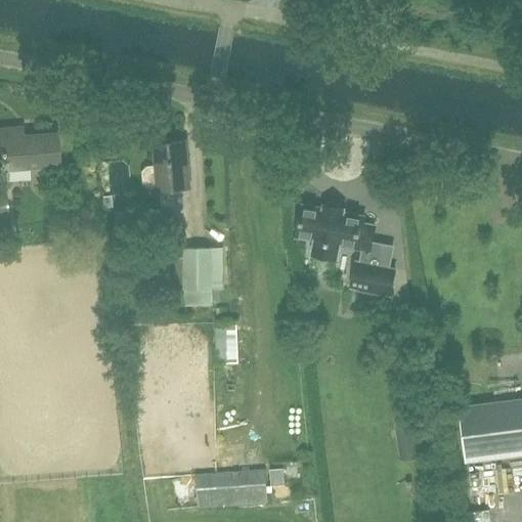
[(0,171),(57,167),(55,135),(15,138),(14,131),(0,131),(0,171)]
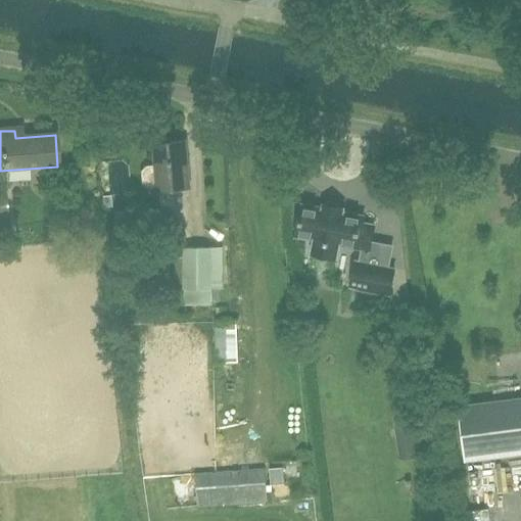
[(146,189),(156,188),(156,192),(187,189),(183,142),(152,145),(154,167),(145,168),(140,173),(141,185),(146,189)]
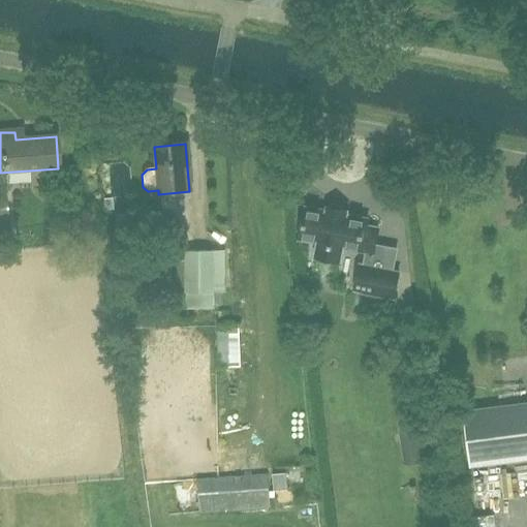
[(185,196),(186,219),(208,217),(207,194),(185,196)]
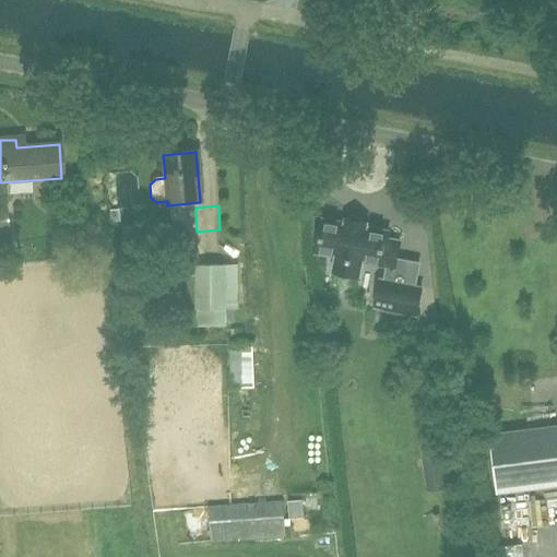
[(359,280),(362,263),(386,268),(382,283),(378,282),(374,308),(415,316),(419,289),(390,284),(398,244),(386,241),(387,234),(364,229),(365,225),(344,221),(343,225),(320,221),(313,255),(332,258),(329,274),(359,280)]
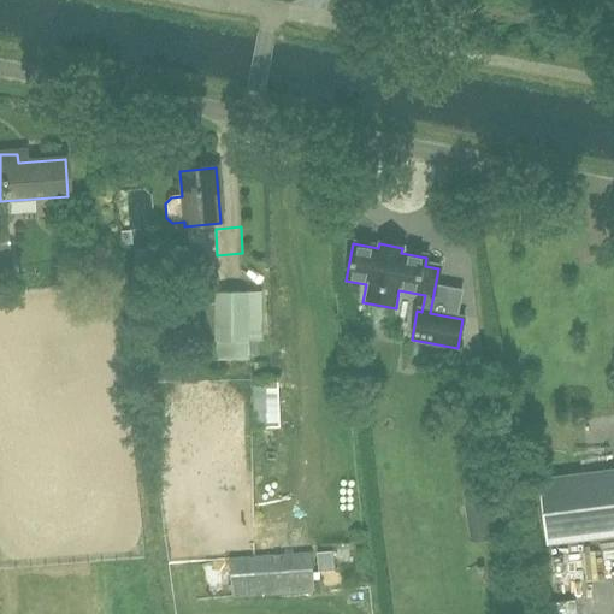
[(260,295),(246,295),(214,295),(214,361),(246,361),(246,359),(255,359),(255,343),(260,343),(260,295)]
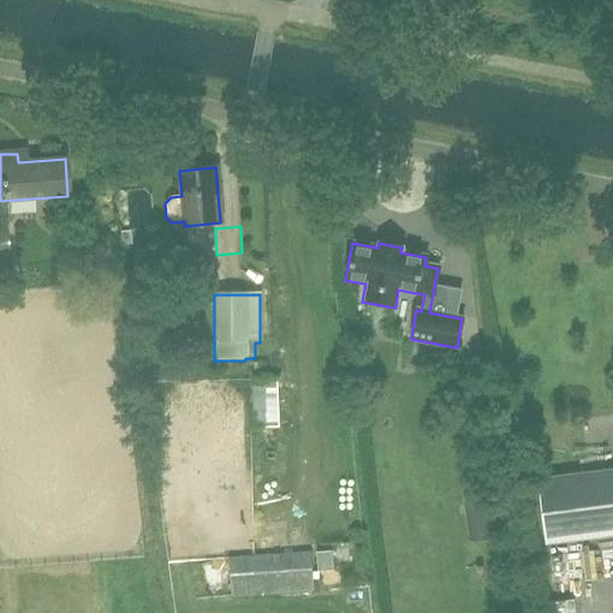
[(289,376),(261,376),(262,433),(290,432),(289,376)]
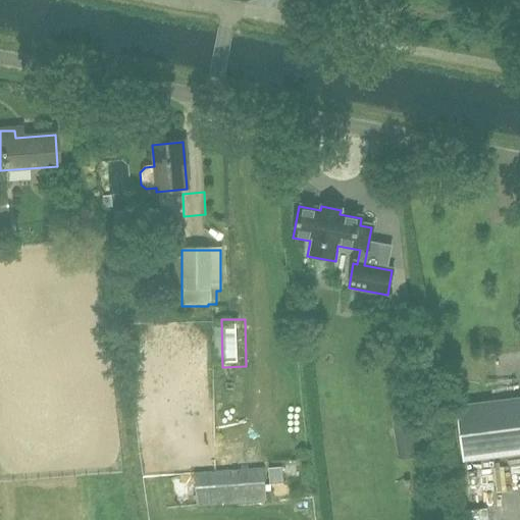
[(462,462),(519,454),(519,401),(456,409),(462,462)]
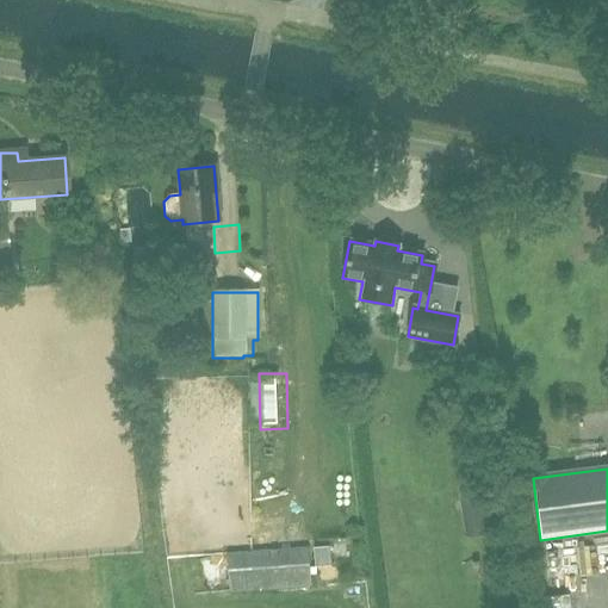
[(323,546),(326,589),(340,588),(339,546),(323,546)]
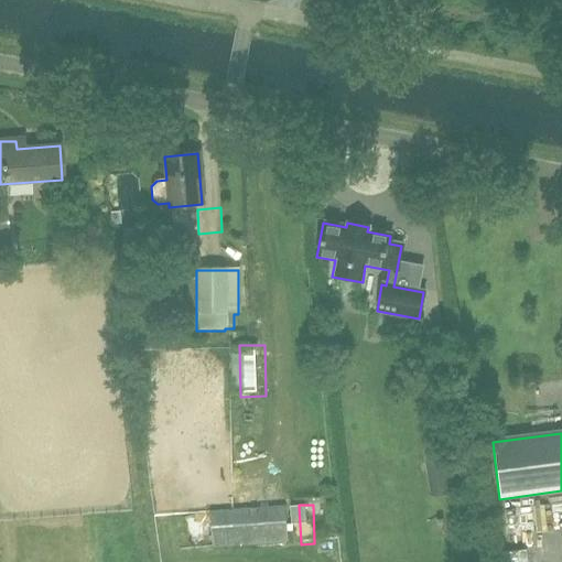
[(211,548),(287,542),(284,508),(208,514),(211,548)]
